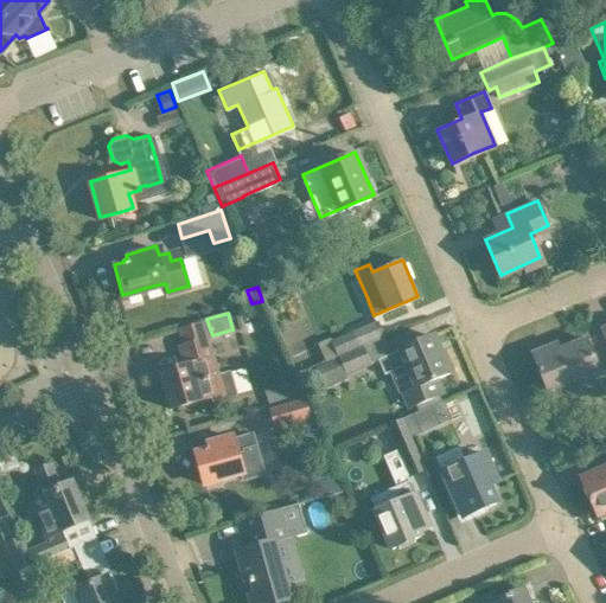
[(228,369),(216,372),(206,338),(210,337),(204,319),(178,327),(183,342),(180,344),(185,363),(160,370),(171,406),(210,395),(211,399),(235,392),(228,369)]
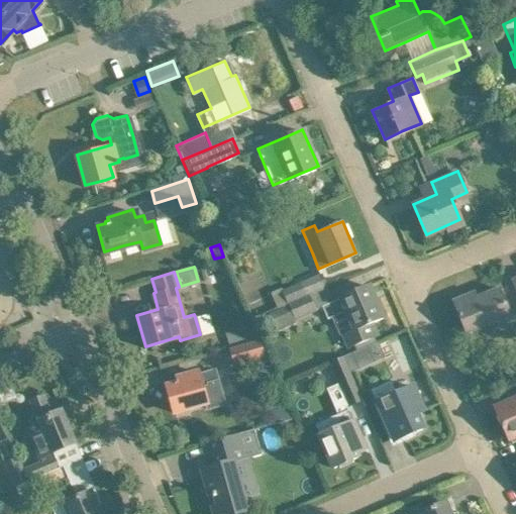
[(283,289),(289,301),(309,293),(326,286),(321,273),(283,289)]
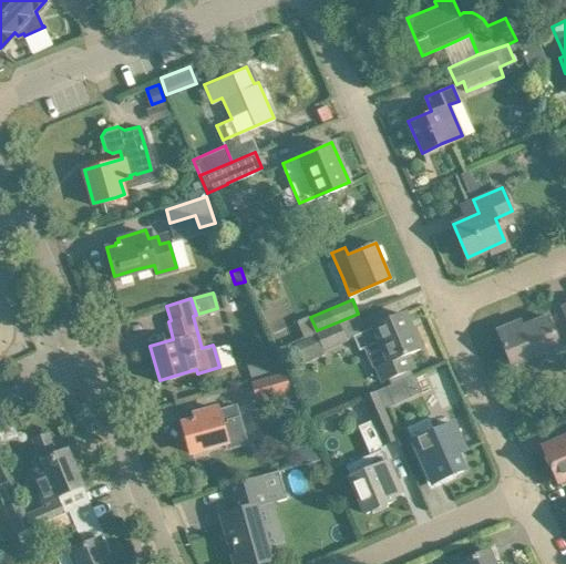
[(372,366),(379,382),(413,367),(407,352),(419,347),(403,313),(372,326),(372,327),(352,336),(359,349),(379,340),(388,359),(372,366)]
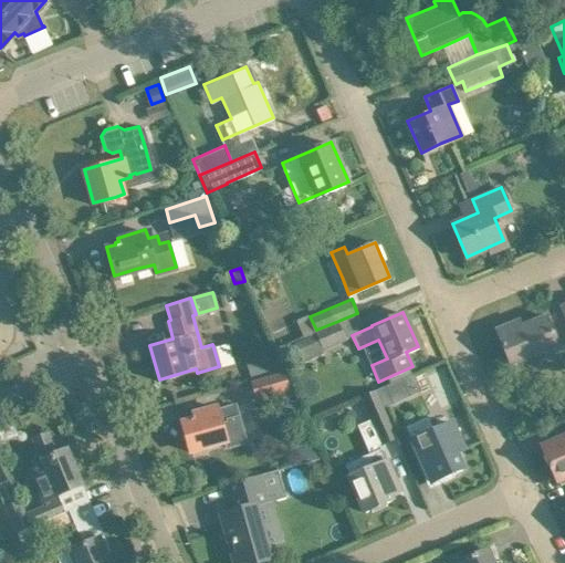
[(510,363),(530,354),(557,344),(554,335),(546,314),(521,324),(519,319),(495,329),(510,363)]
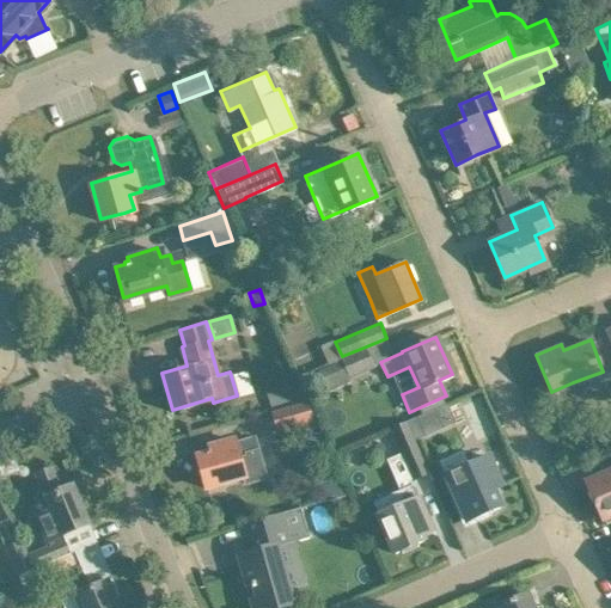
[(366,347),(342,356),(322,366),(331,385),(374,366),(366,347)]
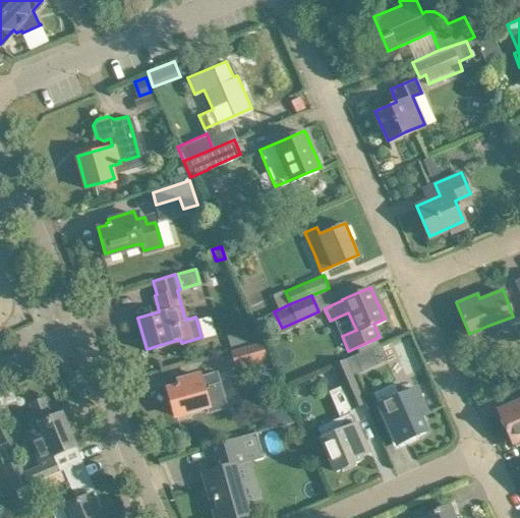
[(230,349),(235,365),(266,356),(262,341),(230,349)]
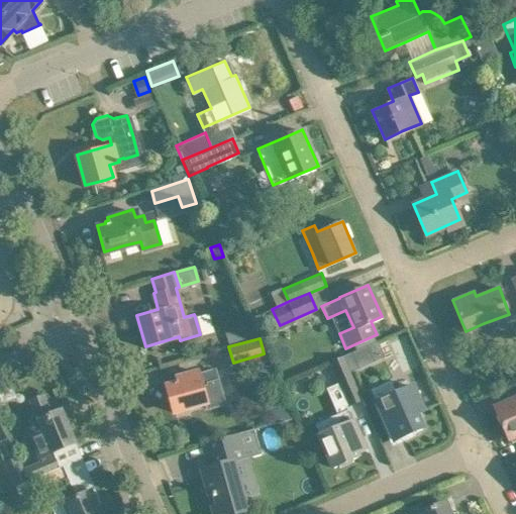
[(363,397),(343,353),(330,360),(349,403),(363,397)]
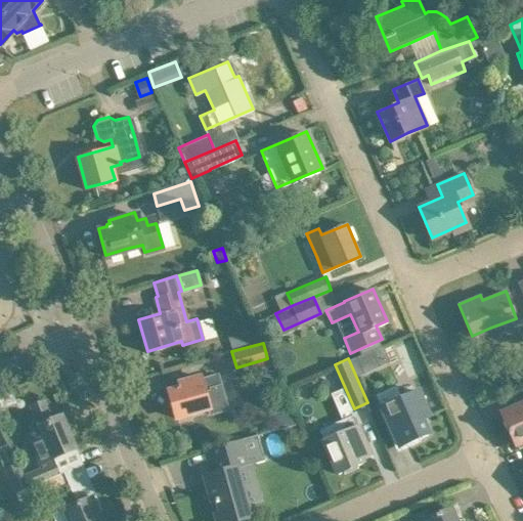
[(175,417),(209,407),(210,413),(227,407),(217,374),(202,379),(201,376),(178,382),(179,385),(176,386),(177,387),(168,390),(175,417)]
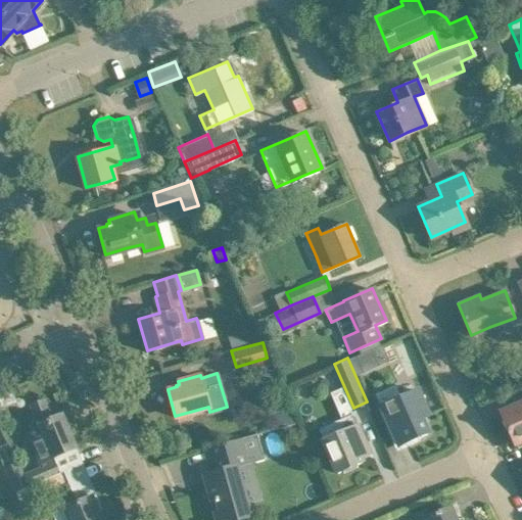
[(394,383),(375,391),(391,428),(389,429),(391,433),(393,433),(398,444),(426,432),(420,418),(428,414),(417,389),(400,396),(394,383)]
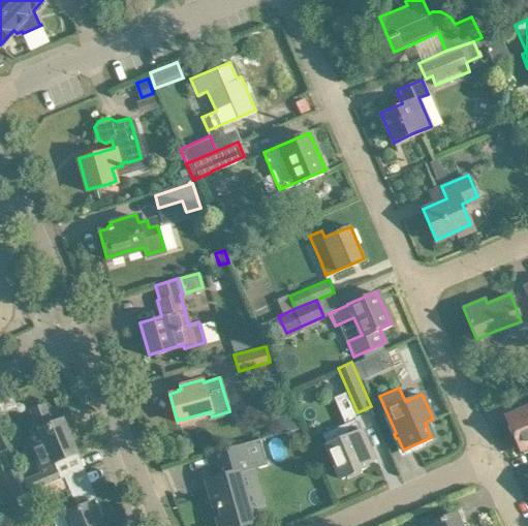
[(42,470),(22,478),(28,492),(37,488),(37,487),(59,477),(53,462),(76,452),(63,418),(53,422),(44,402),(29,409),(37,428),(41,439),(29,444),(39,468),(41,467),(42,470)]
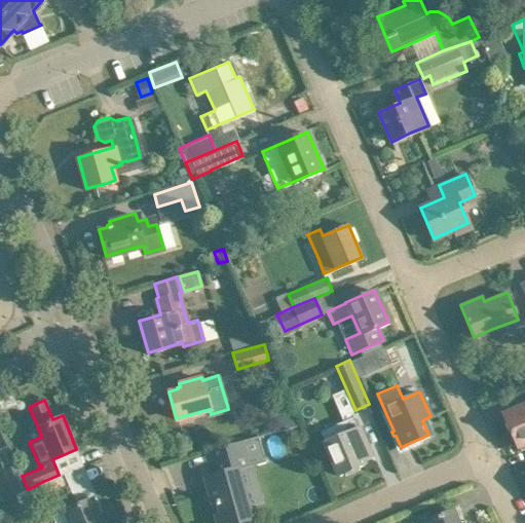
[(520,413),(507,419),(518,445),(524,441),(524,404),(518,408),(520,413)]
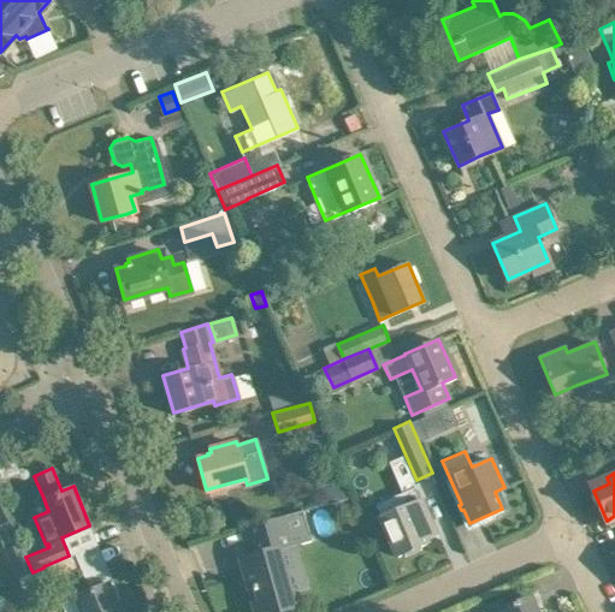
[(400,494),(376,504),(388,533),(397,554),(426,542),(424,538),(436,533),(425,511),(426,511),(420,499),(415,487),(400,494)]
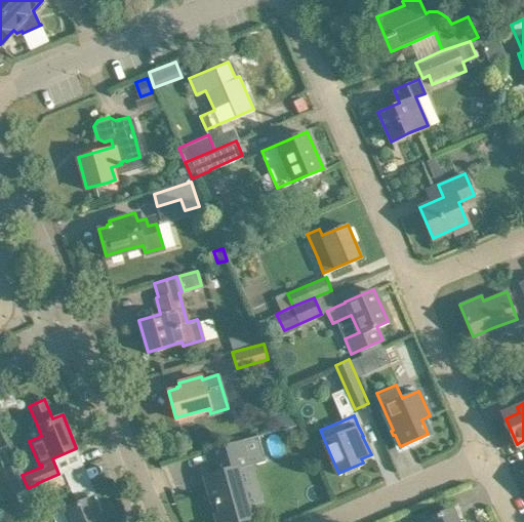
[(211,473),(204,475),(212,500),(217,499),(220,510),(214,512),(217,521),(234,521),(250,518),(236,467),(264,459),(256,434),(205,448),(211,473)]
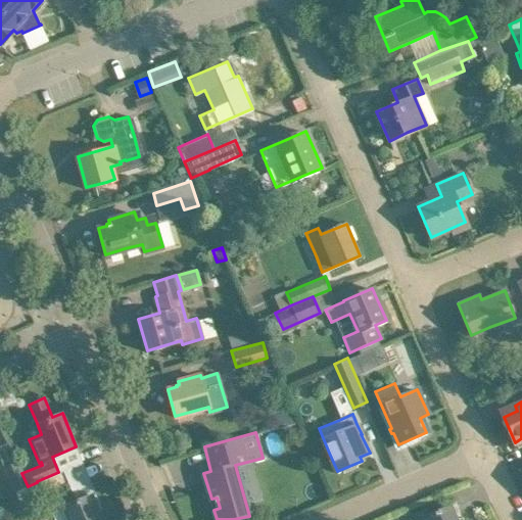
[(16,461),(4,466),(14,492),(16,491),(28,486),(21,473),(16,461)]
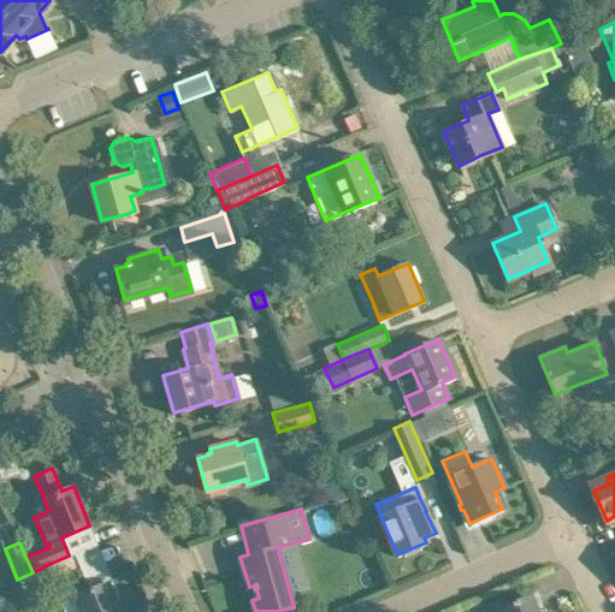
[(43,566),(43,568),(49,581),(81,566),(75,553),(69,556),(43,566)]
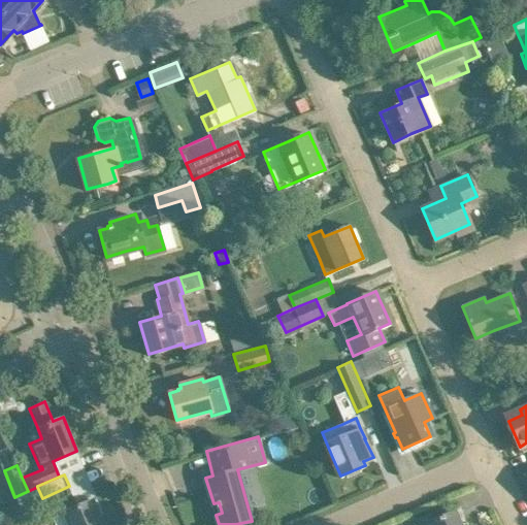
[(52,517),(55,524),(102,524),(92,499),(64,512),(52,517)]
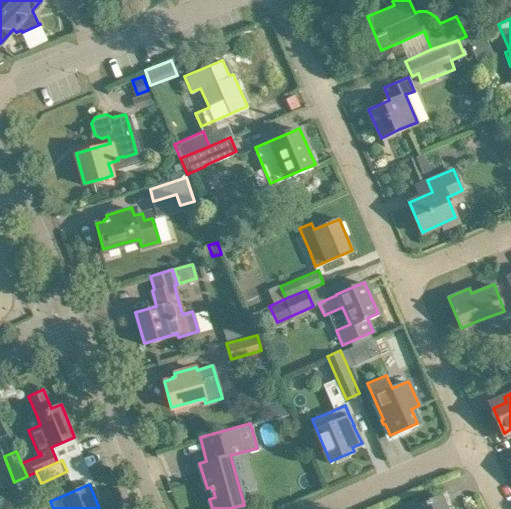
[(446,508),(440,495),(409,508),(446,508)]
